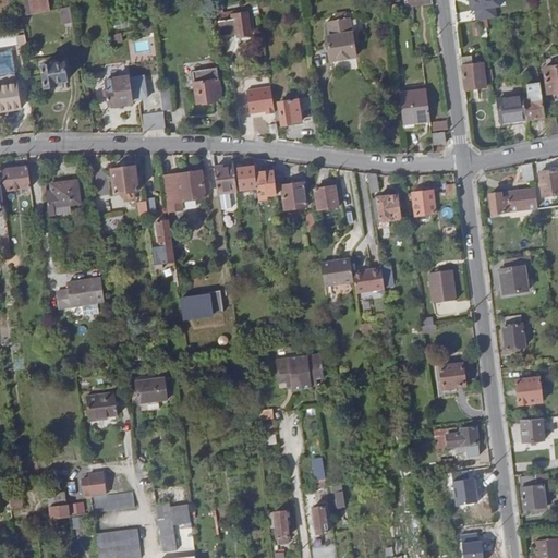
[(25,0),(19,1),(22,15),(50,11),(48,0),(25,0)]
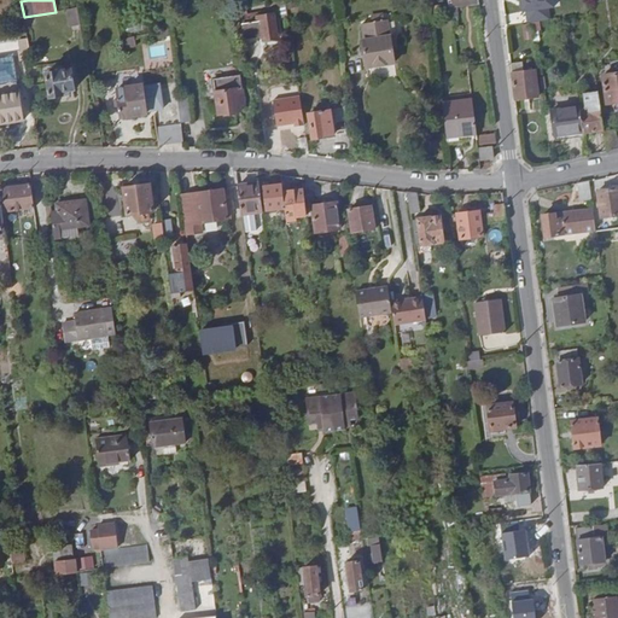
[(77,7),(66,9),(69,27),(80,24),(77,7)]
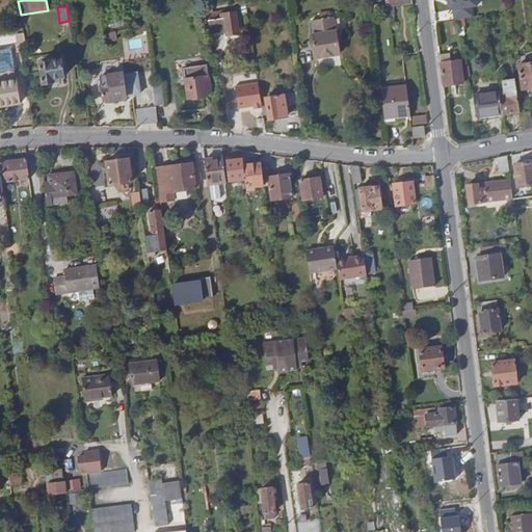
[(213,14),(212,6),(205,8),(206,16),(209,15),(212,38),(238,35),(236,14),(221,16),(221,12),(213,14)]
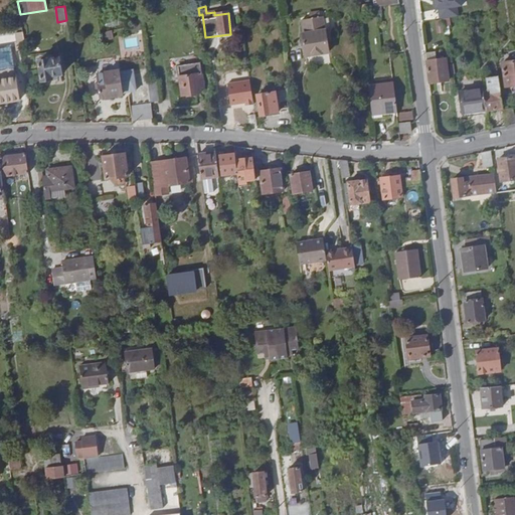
[(322,16),(320,6),(301,9),(302,19),(322,16)]
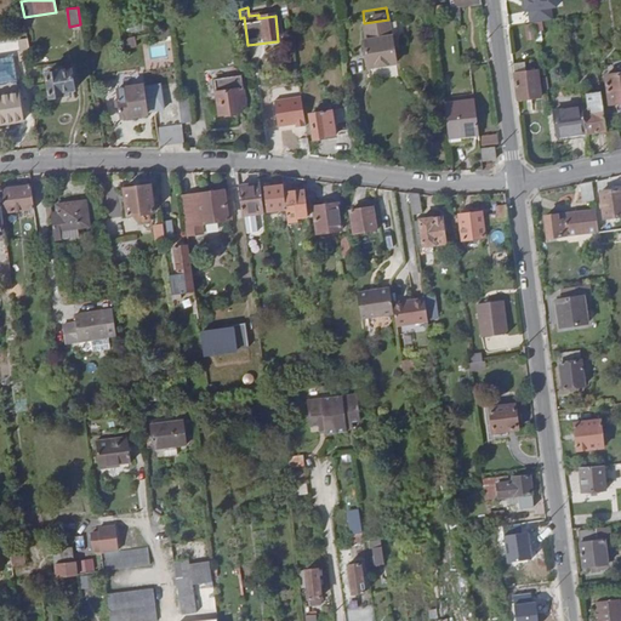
[(391,36),(365,40),(369,67),(394,63),(391,36)]
